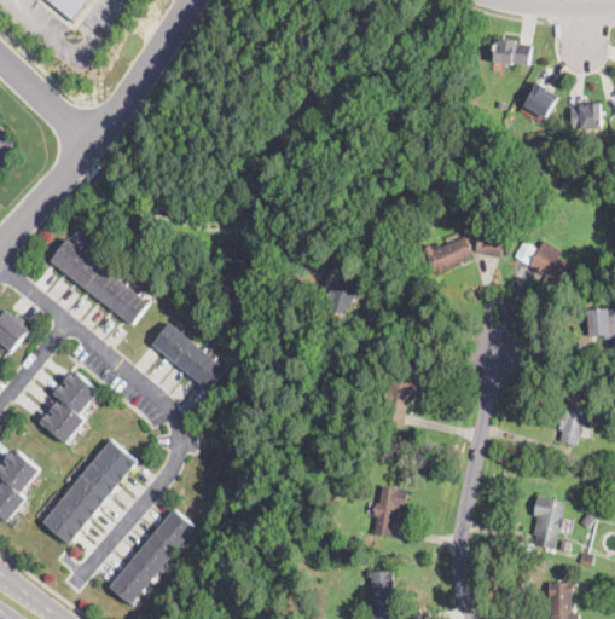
[(85,0),(70,18),(47,0),(85,0)]
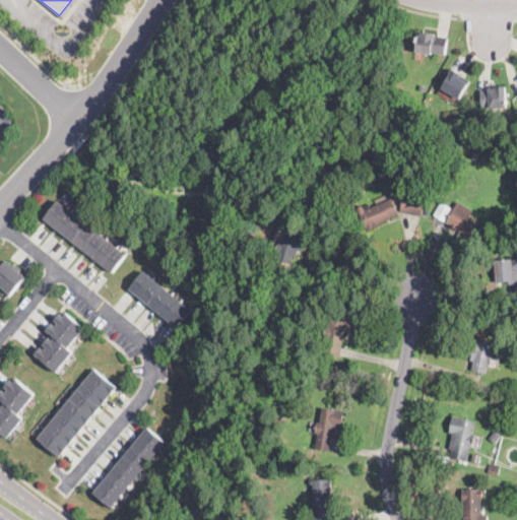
[(433,34),(433,36),(447,39),(443,55),(413,51),(416,35),(419,30),(433,34)]
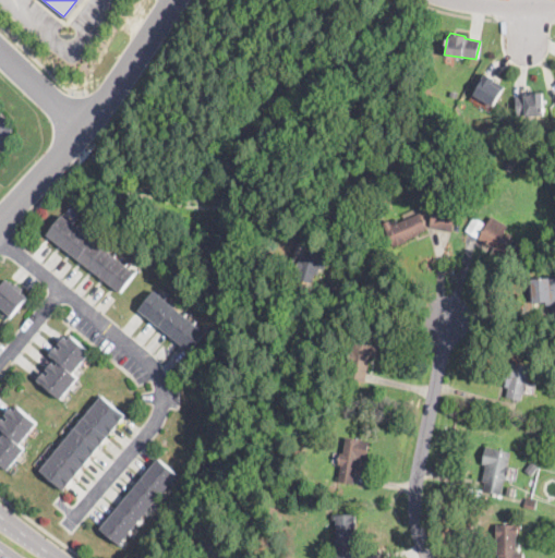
[(484,73),(492,77),(498,80),(496,84),(502,86),(490,105),(469,93),(484,73)]
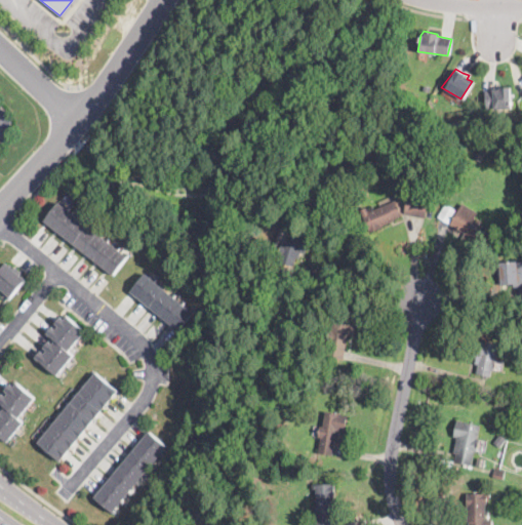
[(509,98),(509,108),(483,107),(482,95),(482,91),(492,90),(491,87),(508,86),(509,98)]
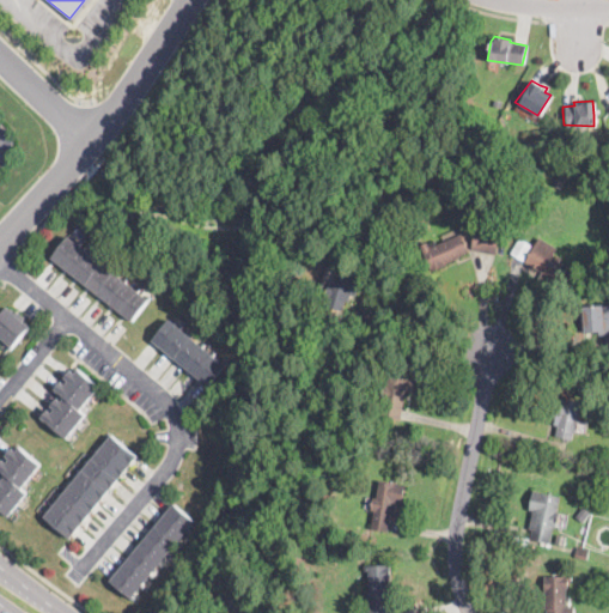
[(534,151),(527,155),(523,147),(530,144),(534,151)]
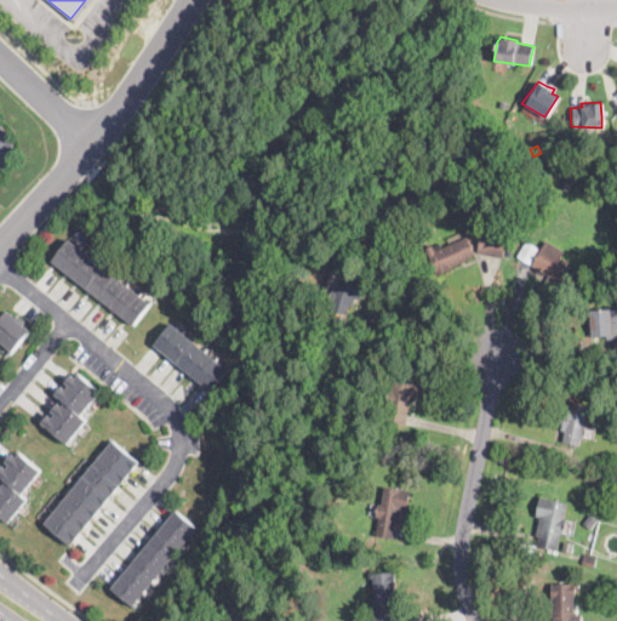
[(570,180),(565,192),(556,188),(561,176),(570,180)]
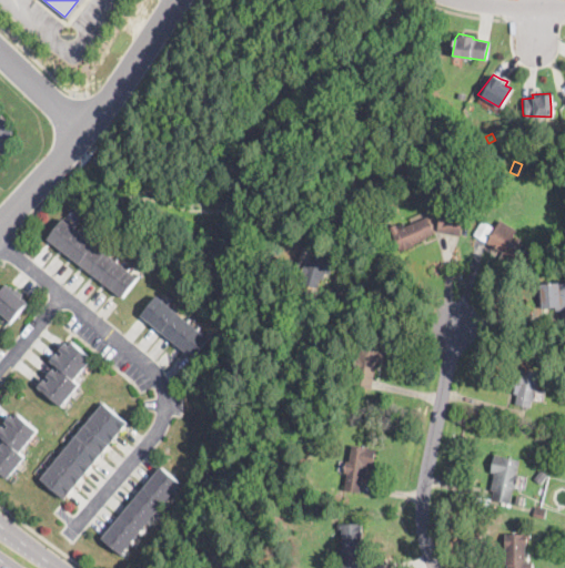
[(555,199),(548,203),(544,198),(551,193),(555,199)]
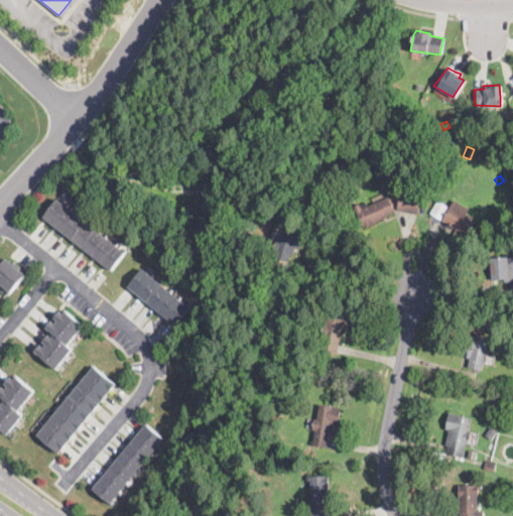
[(245,195),(245,196),(237,194),(239,186),(246,187),(245,195)]
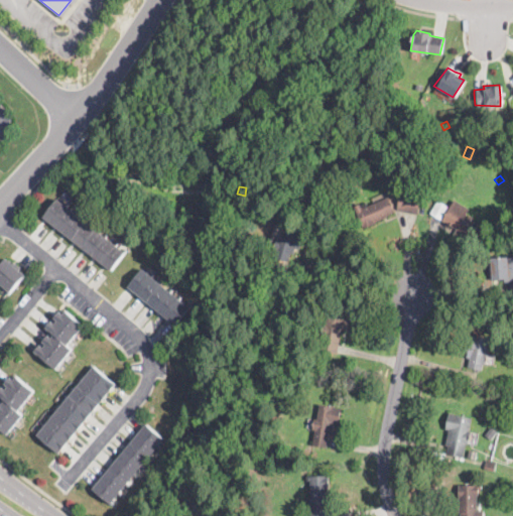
[(418,197),(414,213),(394,209),(398,192),(418,197)]
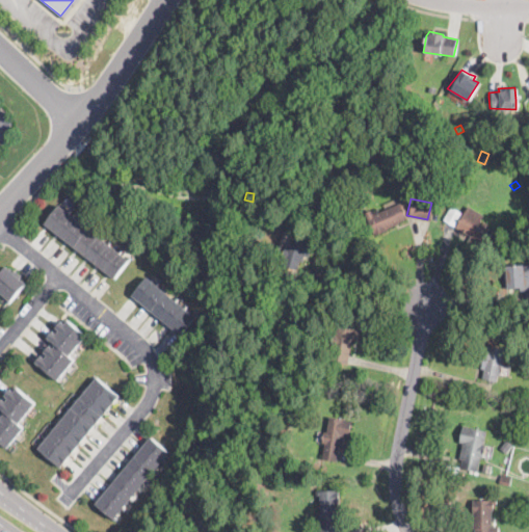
[(397,203),(401,213),(403,218),(371,233),(362,212),(373,207),(375,212),(397,203)]
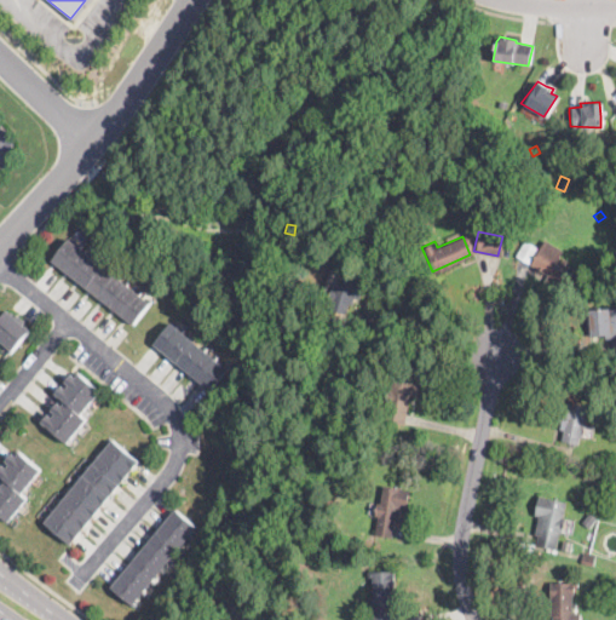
[(70,242),(144,300),(148,303),(131,323),(126,320),(122,323),(119,320),(121,316),(107,310),(109,306),(102,300),(98,304),(95,300),(97,298),(88,291),(86,294),(82,291),(85,288),(78,282),(74,286),(70,283),(73,279),(59,274),(62,270),(55,264),(52,268),(47,264),(67,240),(70,242)]
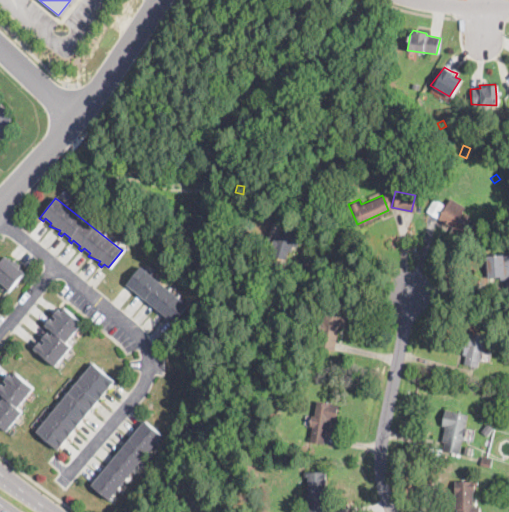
[(443,204),(435,218),(424,212),(431,198),(443,204)]
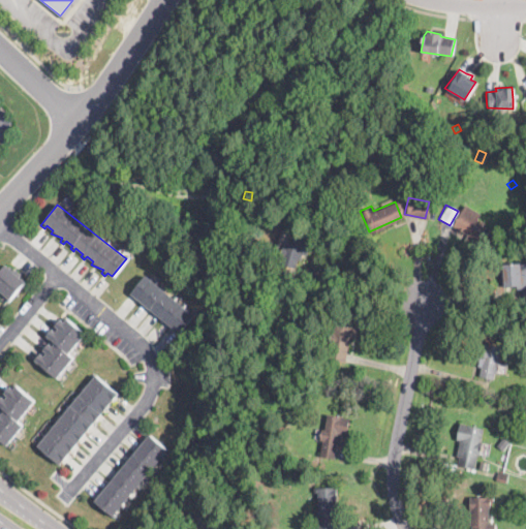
[(475,221),(476,222),(488,229),(477,247),(463,240),(466,234),(452,225),(463,205),(478,214),(475,221)]
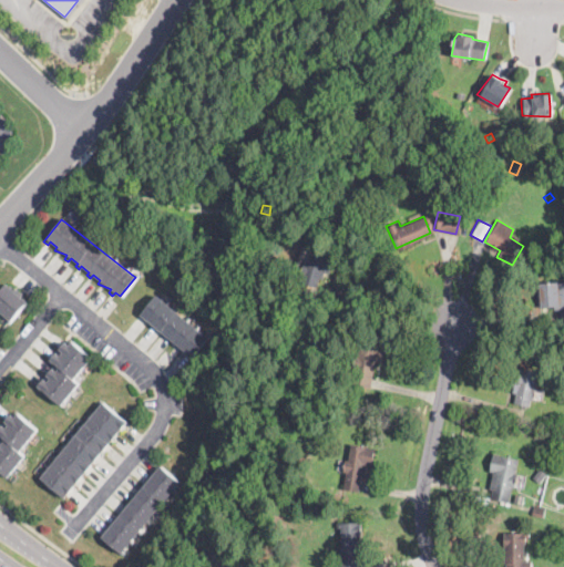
[(341,223),(339,232),(331,229),(332,222),(341,223)]
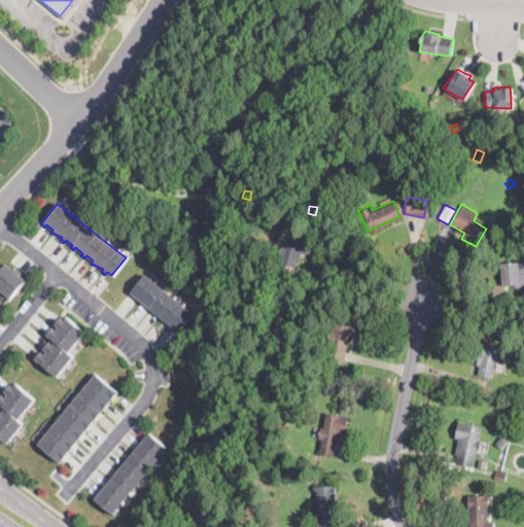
[(289,231),(308,236),(304,253),(298,252),(291,266),(275,262),(282,232),(289,231)]
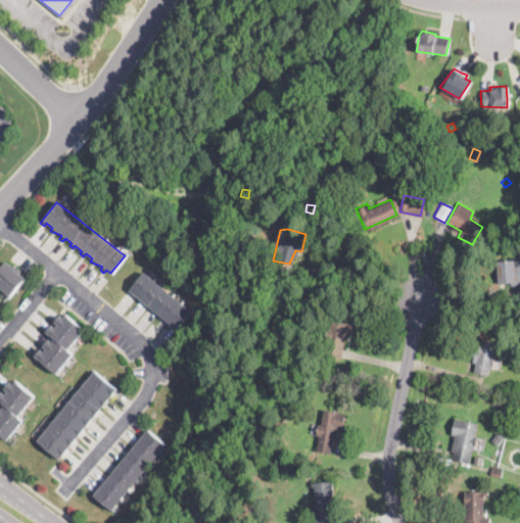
[(519,284),(497,285),(495,259),(519,258),(519,284)]
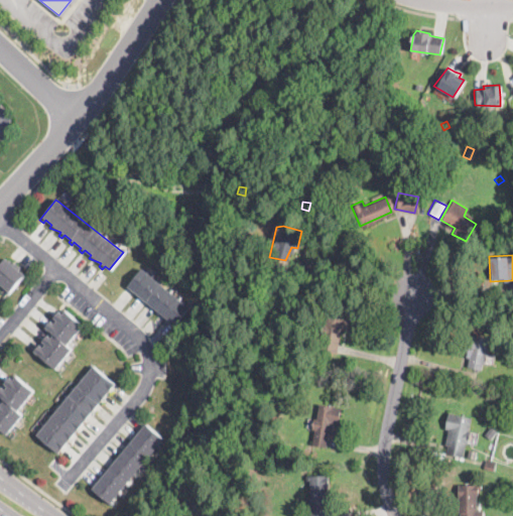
[(23,275),(8,292),(0,285),(0,263),(4,259),(23,275)]
